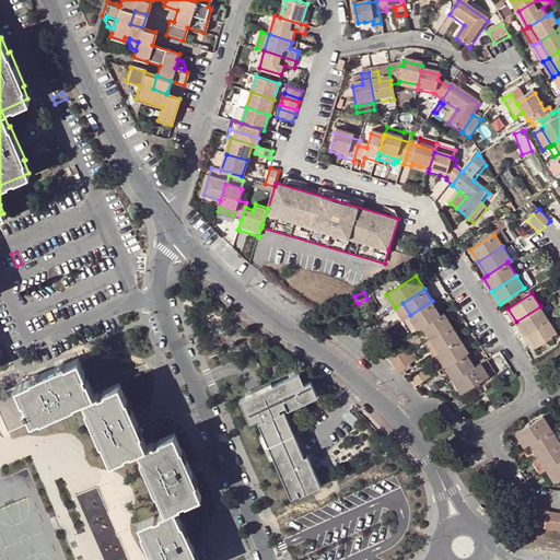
[(441,315),(432,301),(410,315),(419,328),(422,326),(441,315)]
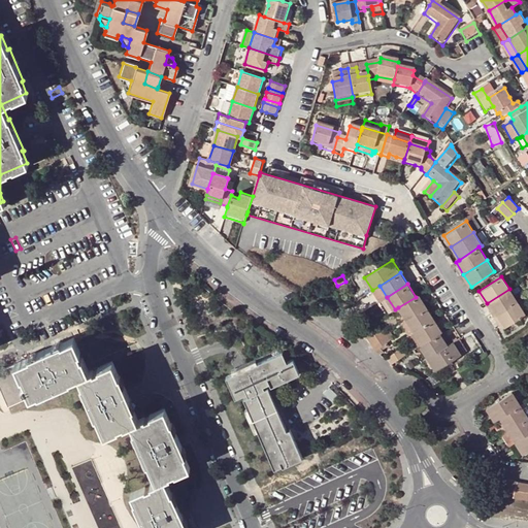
[(380,302),(387,297),(380,286),(372,290),(371,291),(380,302)]
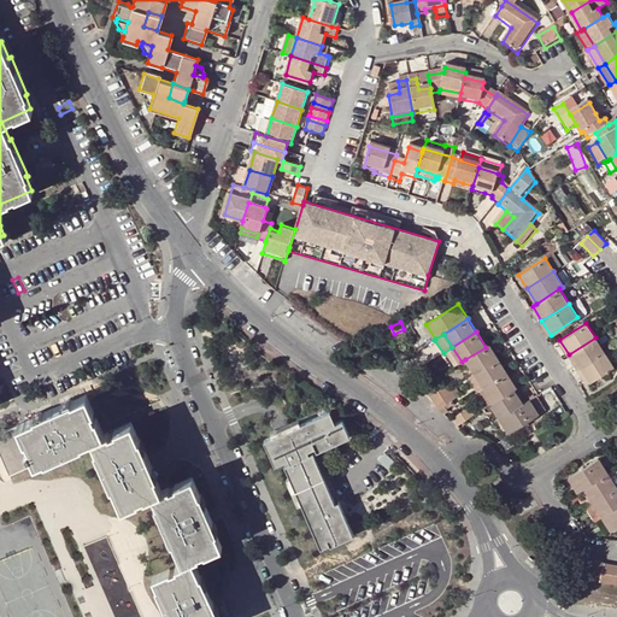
[(569,354),(577,368),(604,352),(595,338),(569,354)]
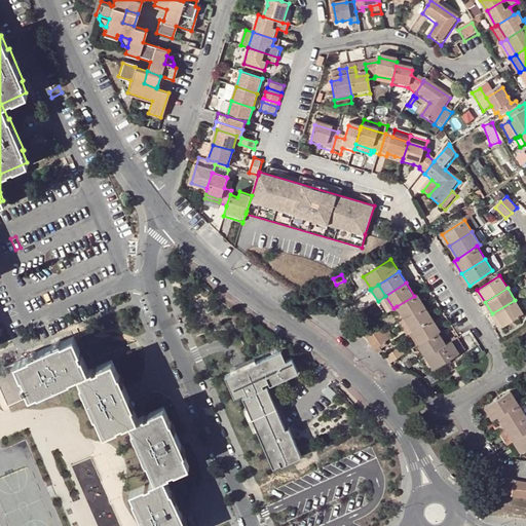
[(417,293),(414,296),(397,306),(405,318),(424,306),(417,293)]
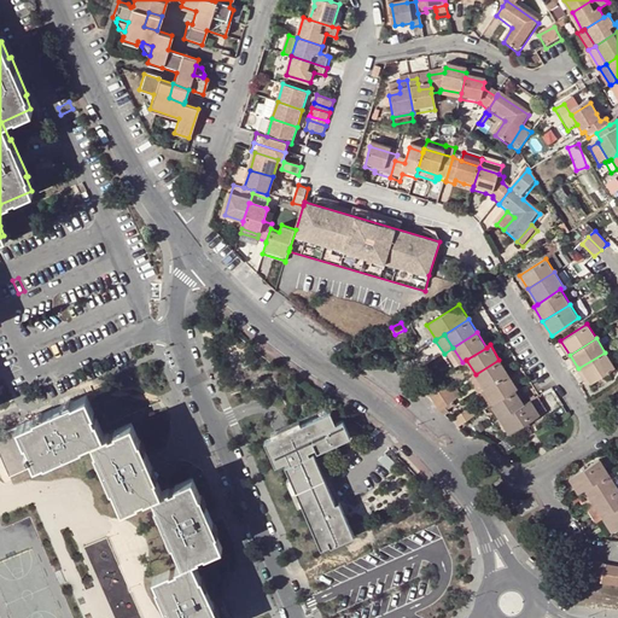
[(48,345),(41,348),(48,362),(54,359),(48,345)]
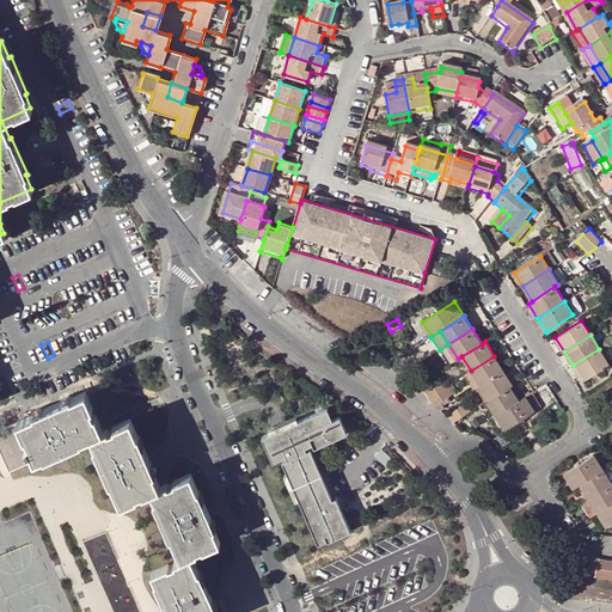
[(599,349),(573,365),(582,380),(609,363),(599,349)]
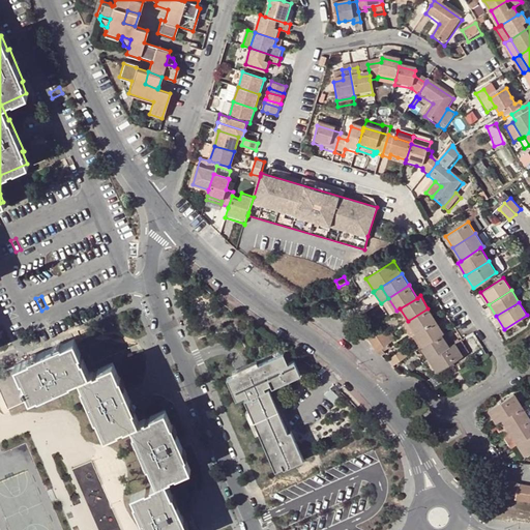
[(408,321),(415,333),(436,320),(428,308),(408,321)]
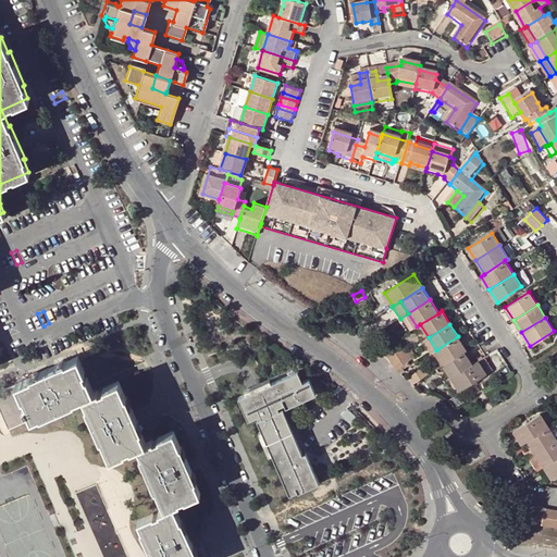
[(436,350),(445,363),(465,350),(466,349),(458,336),(436,350)]
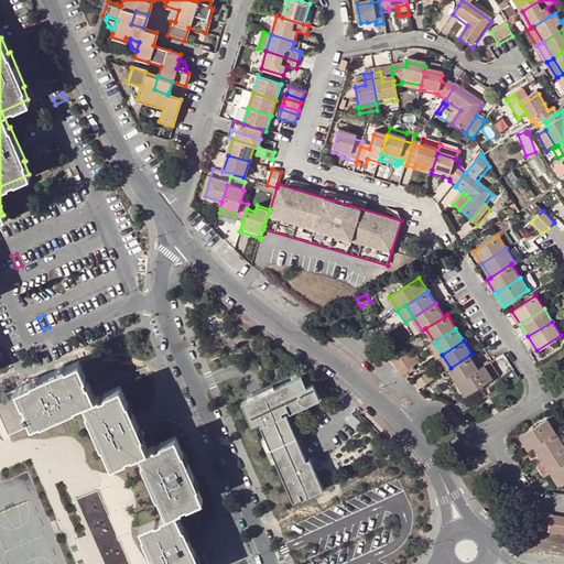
[(438,357),(442,355),(434,342),(429,345),(436,358),(438,357)]
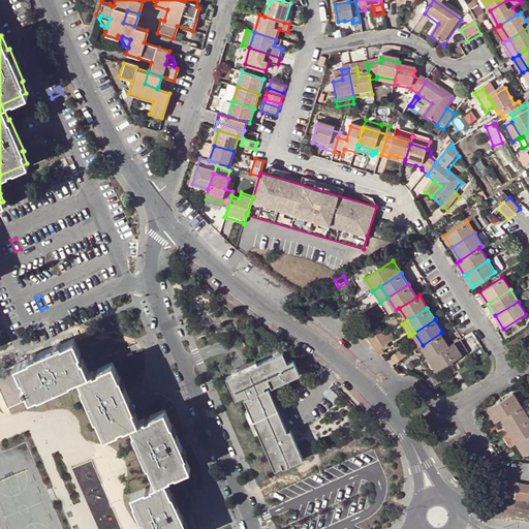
[(366,336),(371,343),(385,334),(381,327),(366,336)]
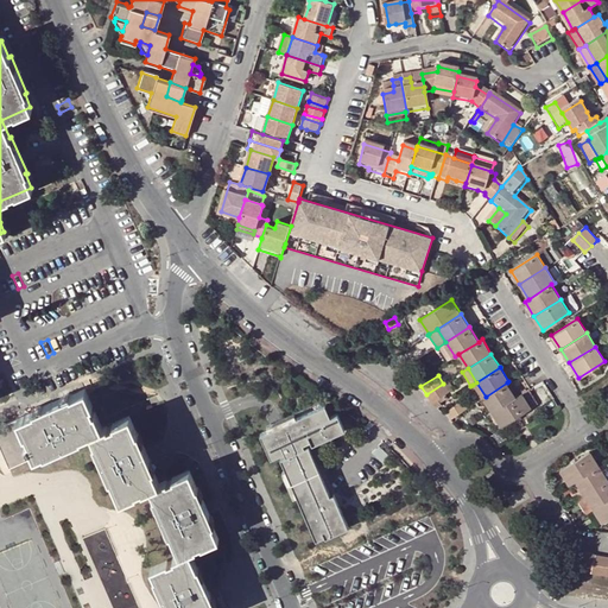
[(511,381),(508,381),(507,382),(517,397),(519,394),(511,381)]
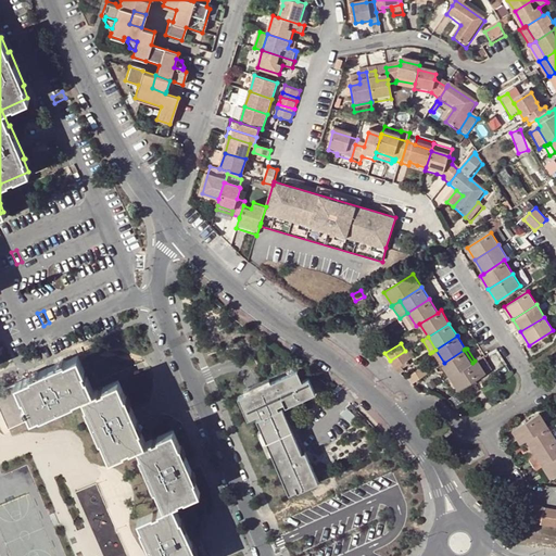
[(442,364),(444,363),(436,350),(432,352),(441,365),(442,364)]
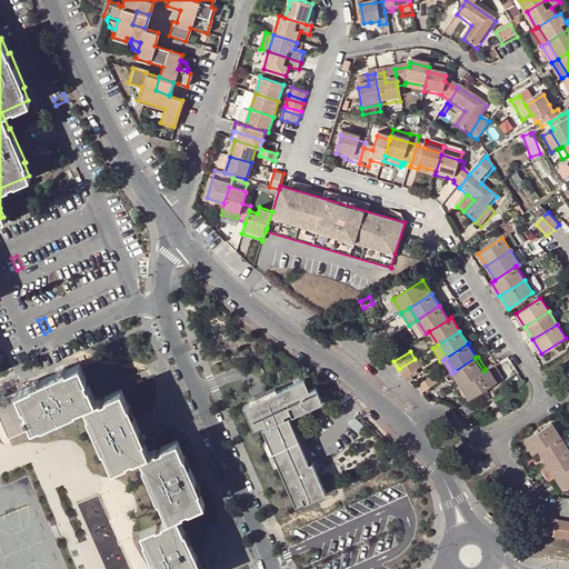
[(452,372),(461,386),(483,371),(475,358),(455,371),(452,372)]
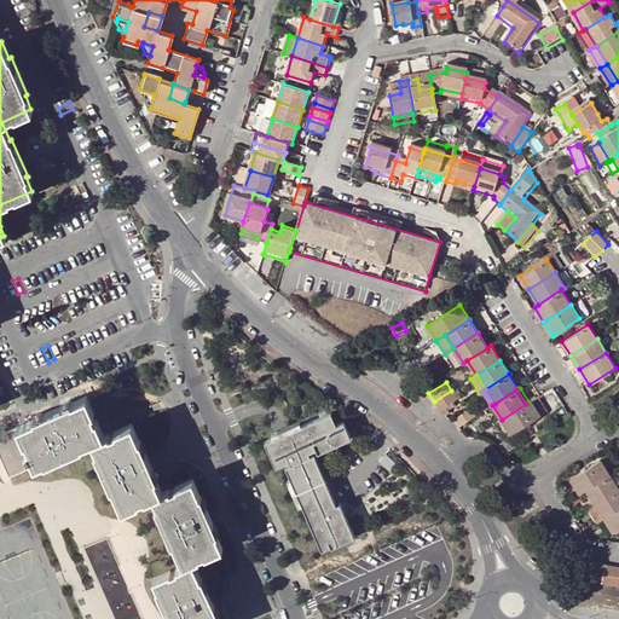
[(434,401),(439,410),(443,409),(453,401),(457,399),(451,391),(434,401)]
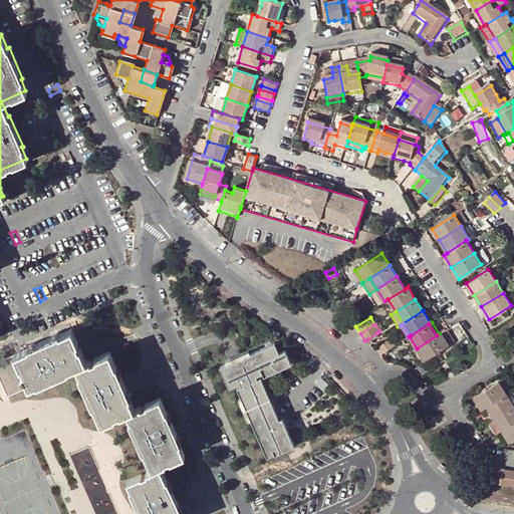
[(152,469),(127,479),(131,486),(129,487),(140,513),(181,513),(180,511),(181,510),(181,508),(167,478),(166,478),(160,464),(184,454),(179,443),(181,442),(167,411),(166,412),(159,397),(133,408),(127,396),(130,396),(116,364),(114,365),(108,351),(84,361),(70,329),(59,334),(58,333),(28,346),(28,347),(15,353),(28,386),(36,382),(37,384),(67,371),(66,369),(76,365),(80,374),(78,375),(91,406),(93,405),(101,422),(114,417),(113,416),(118,413),(119,415),(126,411),(130,420),(129,420),(142,452),(144,451),(152,469)]
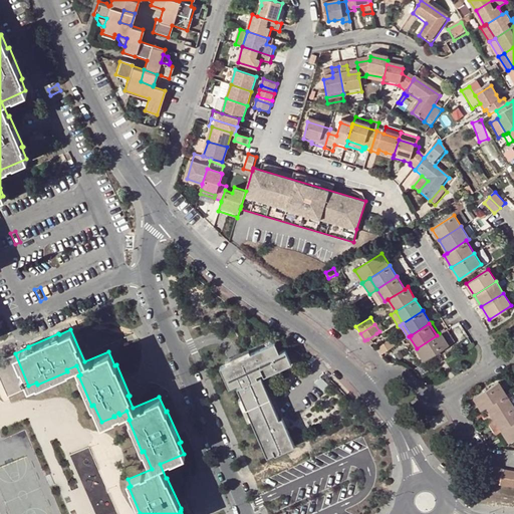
[(447,329),(439,333),(437,335),(417,348),(424,360),(454,341),(447,329)]
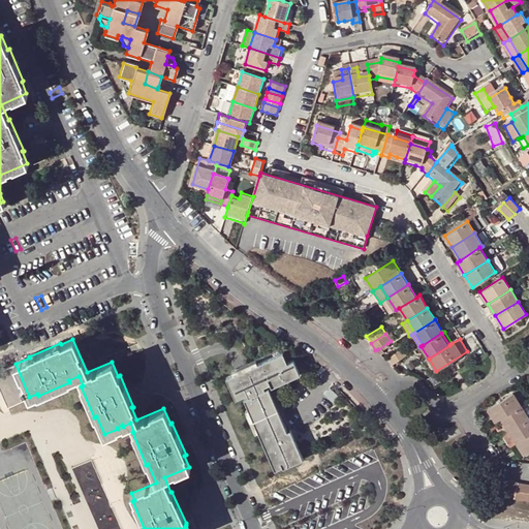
[(389,346),(387,343),(378,349),(380,352),(389,346)]
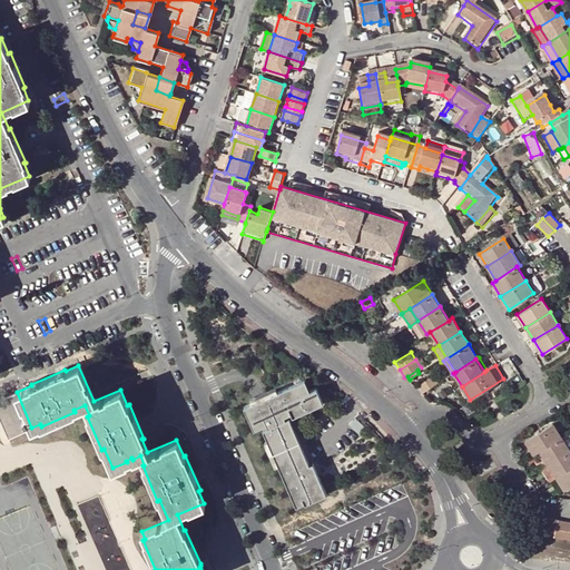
[(419,384),(423,392),(438,383),(432,375),(419,384)]
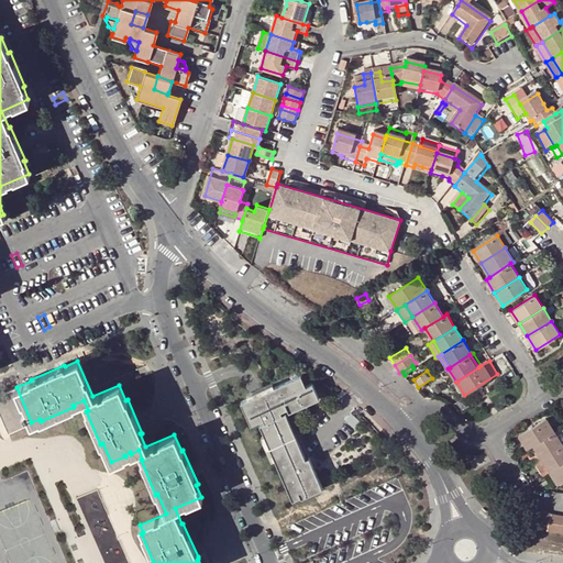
[(296,373),(247,395),(249,398),(241,401),(251,423),(258,420),(294,499),(301,496),(302,497),(323,487),(310,456),(306,457),(286,412),(319,398),(312,383),(302,387),(296,373)]
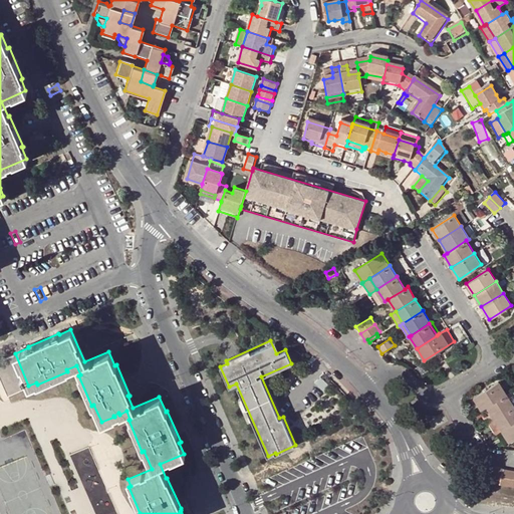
[(428,371),(423,363),(415,368),(420,375),(428,371)]
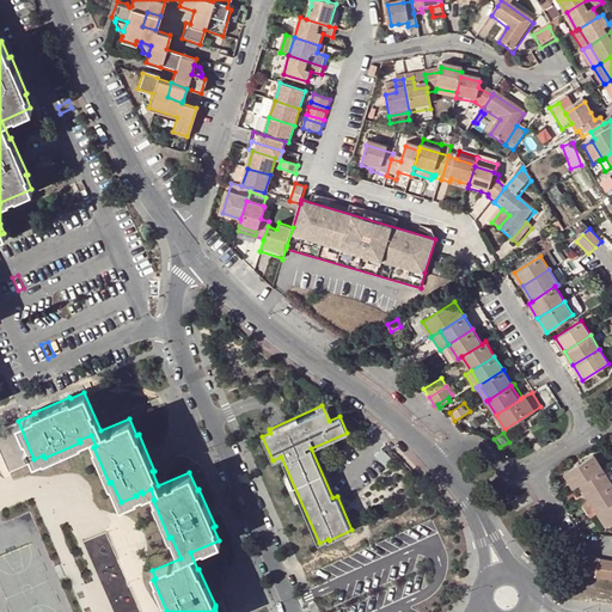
[(381,447),(374,454),(386,465),(393,458),(381,447)]
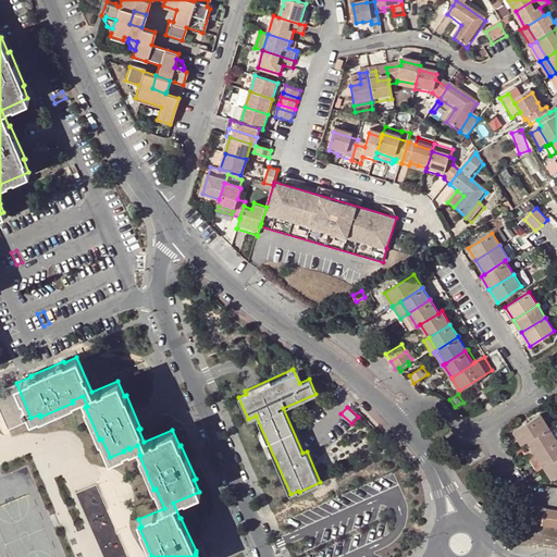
[(548,426),(540,413),(514,431),(522,444),(528,441),(548,426)]
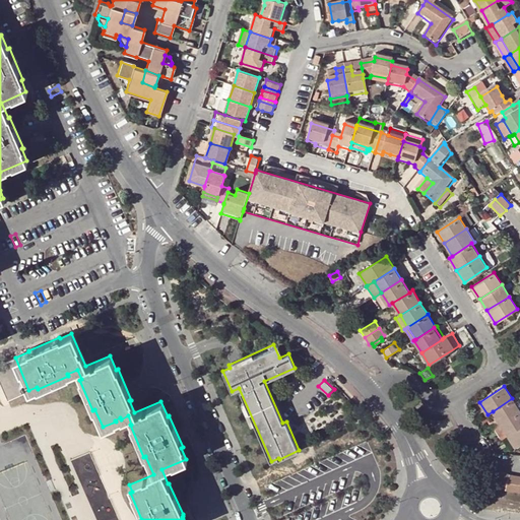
[(519,409),(512,398),(493,411),(500,421),(519,409)]
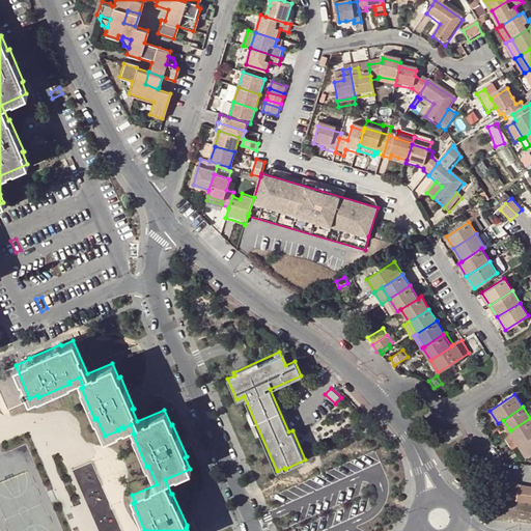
[(530,436),(530,419),(530,418),(510,430),(510,431),(504,436),(512,448),(519,444),(530,436)]
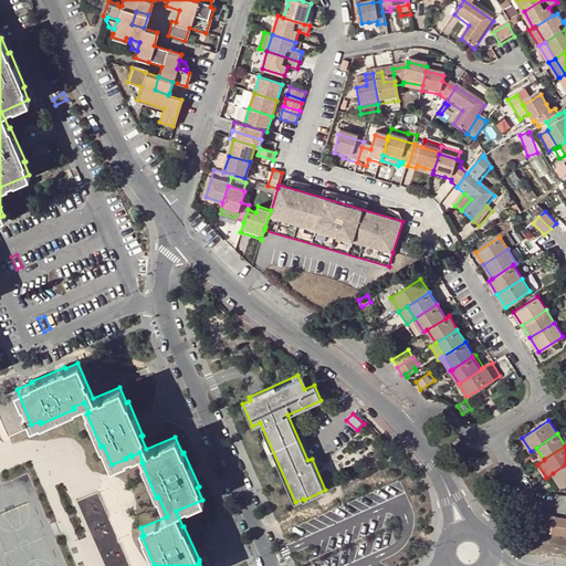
[(536,448),(531,451),(538,463),(544,459),(536,448)]
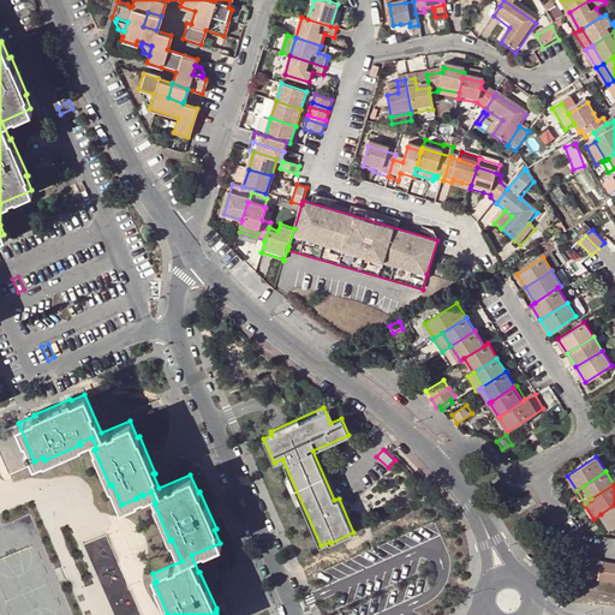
[(614,505),(601,514),(610,529),(614,524),(614,505)]
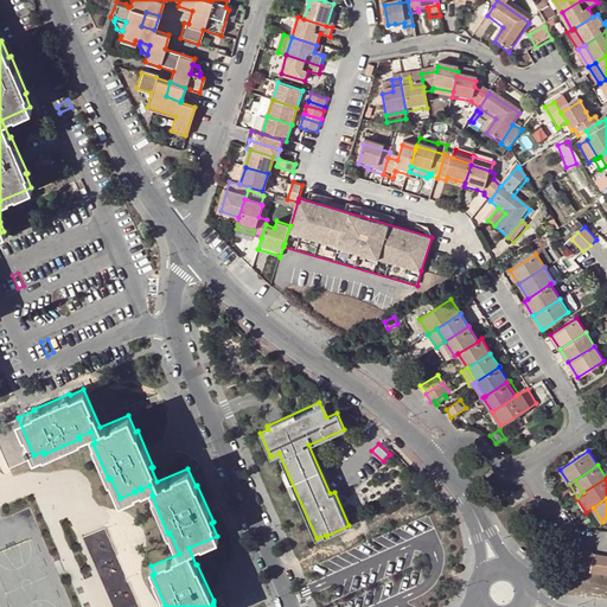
[(593,572),(606,574),(606,555),(594,554),(563,543),(555,557),(582,569),(593,572)]
